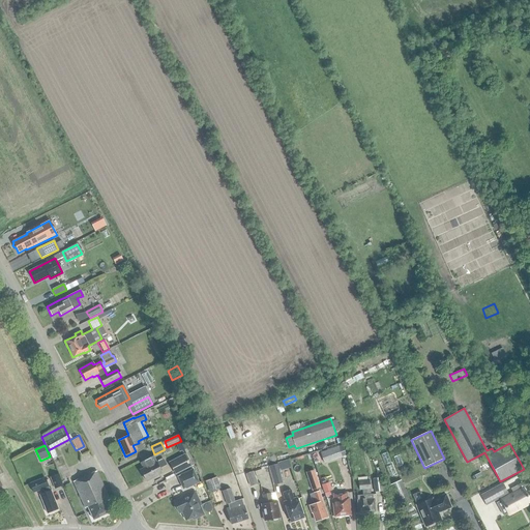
[(321,451),(324,462),(346,455),(342,445),(321,451)]
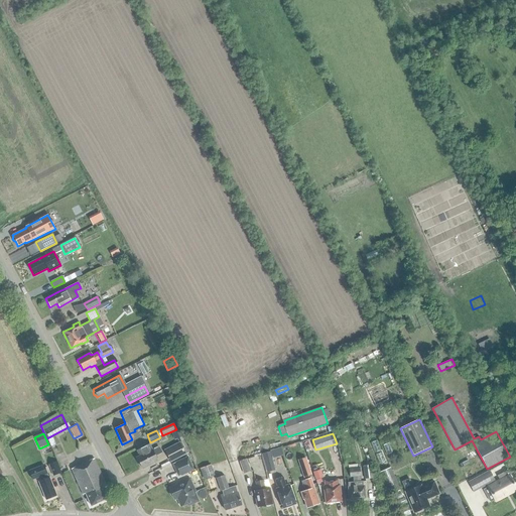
[(164,450),(170,463),(186,455),(185,454),(180,443),(179,442),(164,450)]
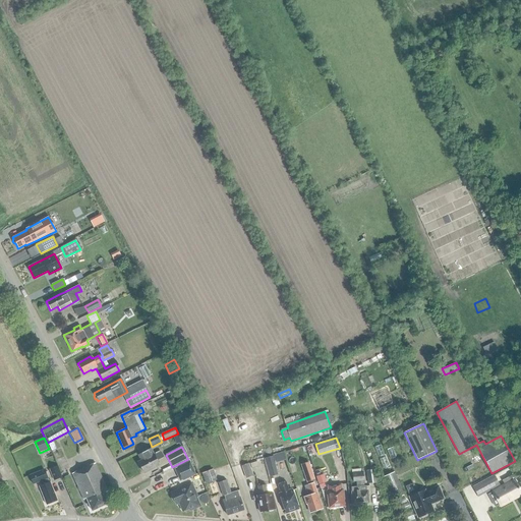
[(136,462),(143,473),(159,465),(156,460),(162,457),(160,452),(154,455),(150,448),(136,455),(139,460),(136,462)]
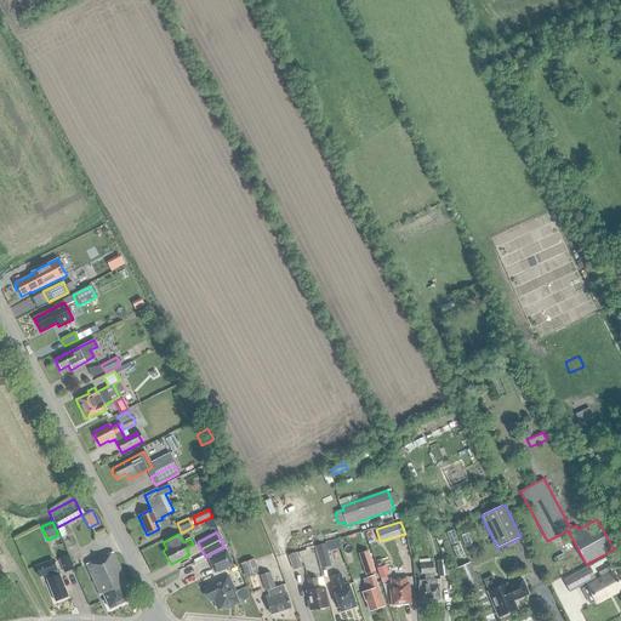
[(331,567),(325,543),(315,547),(322,569),(331,567)]
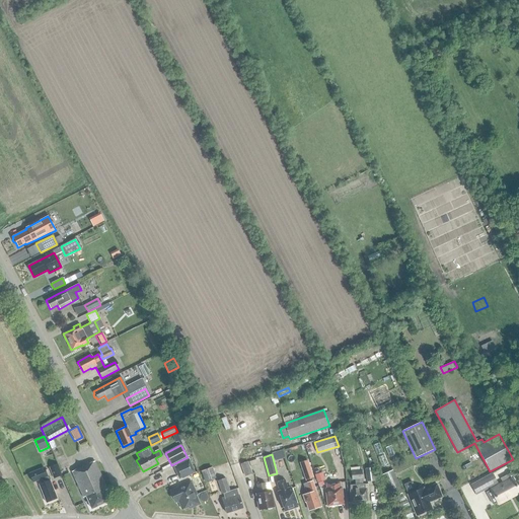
[(262,458),(248,462),(250,467),(263,463),(262,458)]
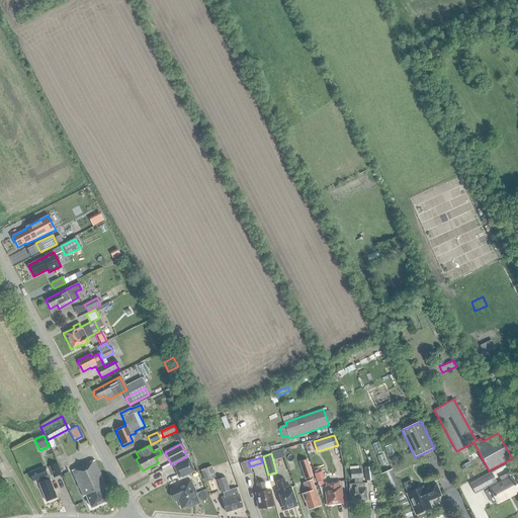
[(173,466),(179,480),(194,472),(188,458),(173,466)]
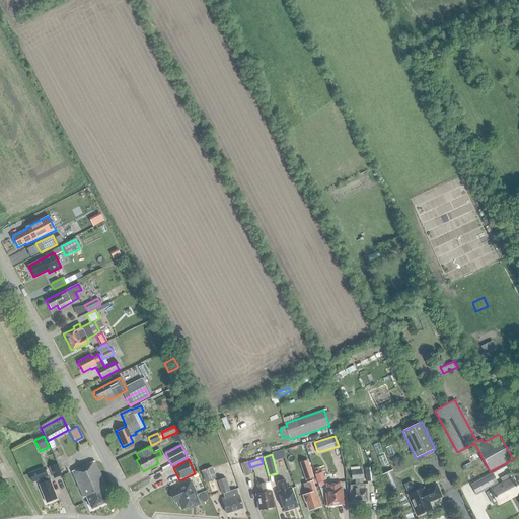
[(514,461),(508,464),(512,470),(518,467),(514,461)]
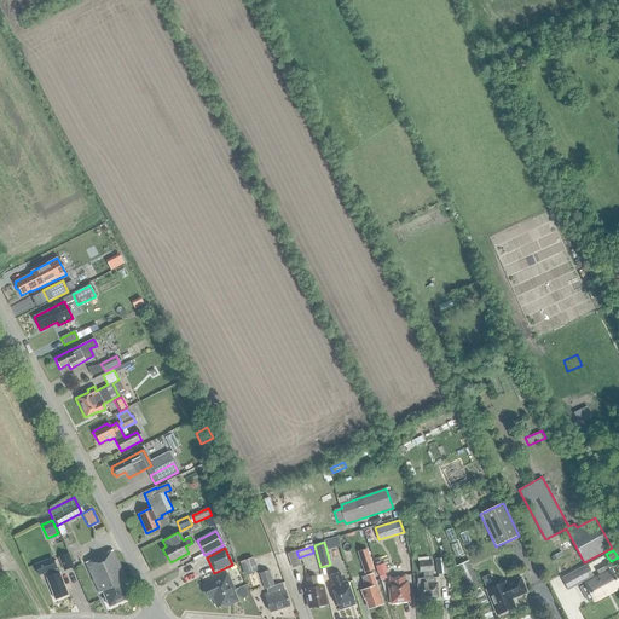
[(102,593),(109,607),(129,597),(125,586),(128,584),(113,551),(86,563),(99,594),(102,593)]
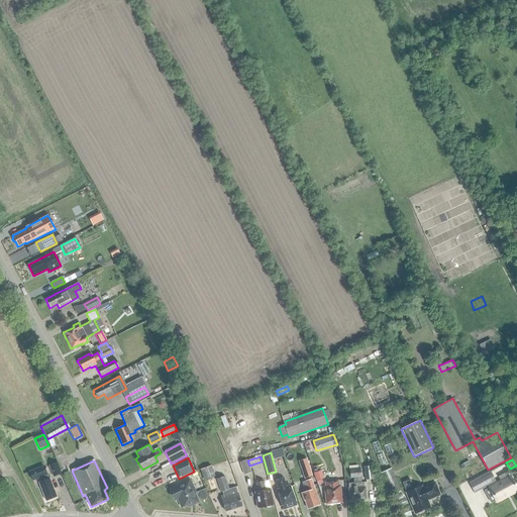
[(245,460),(239,462),(244,474),(249,472),(245,460)]
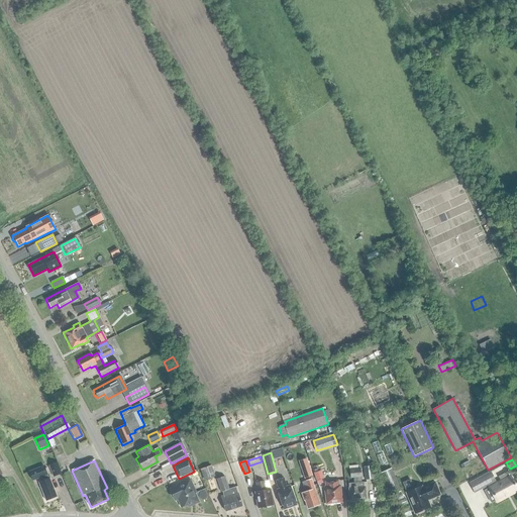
[(61,474),(56,462),(48,466),(53,477),(61,474)]
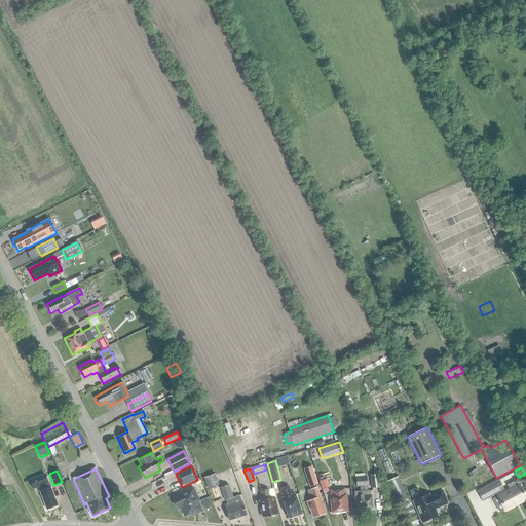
[(317,485),(313,473),(306,475),(310,487),(317,485)]
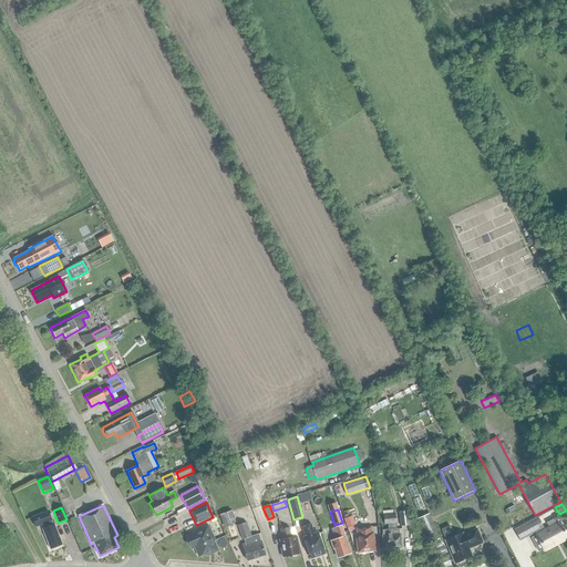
[(47,527),(42,529),(50,549),(62,545),(53,525),(52,521),(48,511),(31,517),(35,528),(45,524),(47,527)]
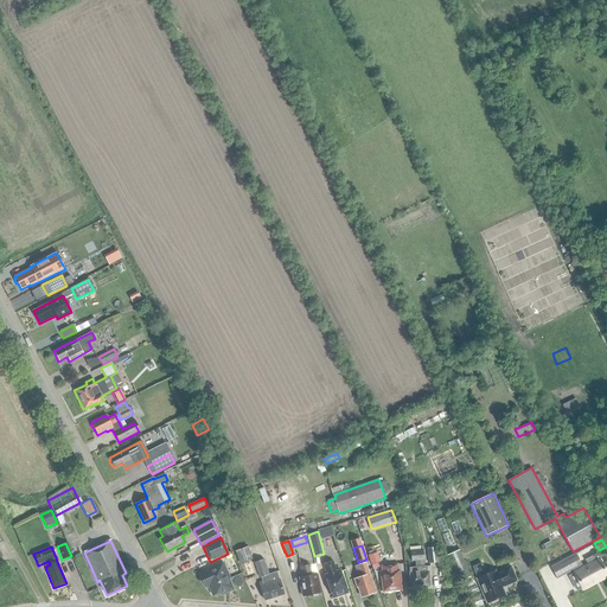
[(253,560),(248,547),(235,551),(240,564),(253,560)]
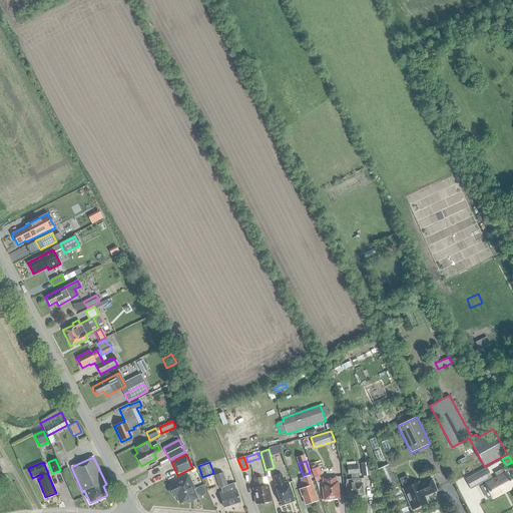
[(361,464),(363,477),(372,476),(370,462),(361,464)]
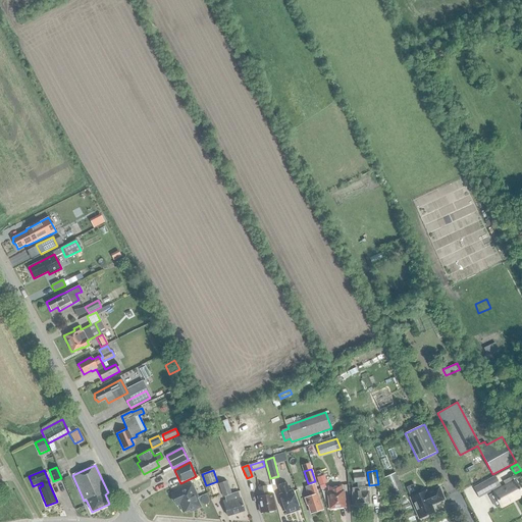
[(385,477),(383,478),(393,501),(405,497),(395,472),(384,476),(385,477)]
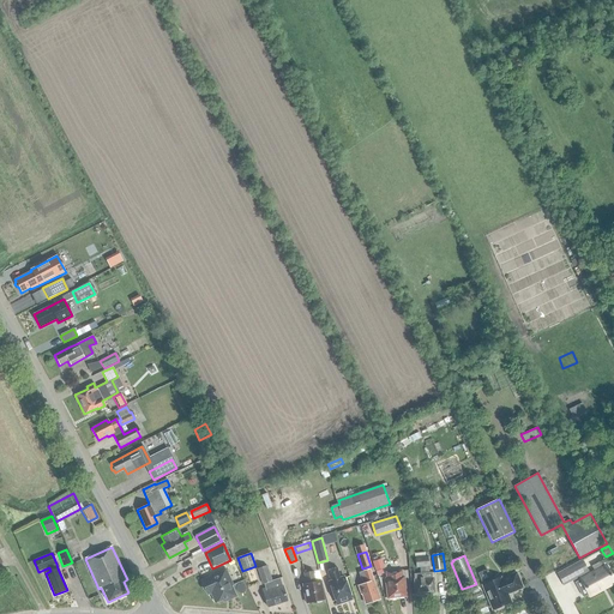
[(414,573),(416,593),(434,591),(433,578),(432,578),(432,572),(429,572),(428,557),(416,557),(416,566),(420,566),(420,573),(414,573)]
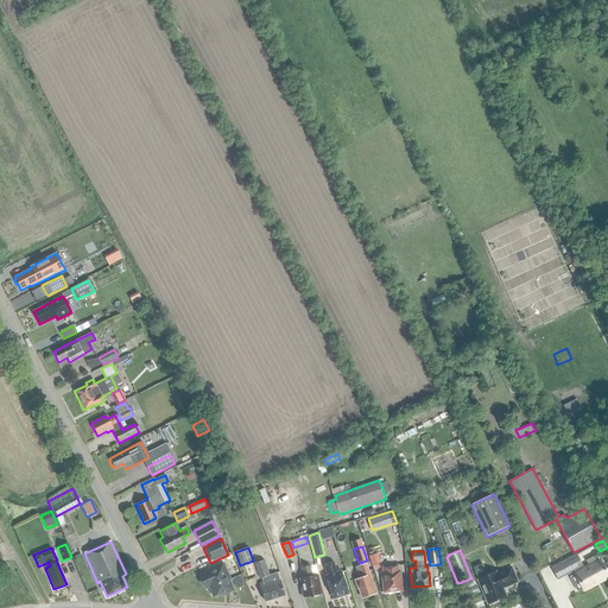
[(372,570),(381,568),(378,553),(368,555),(372,570)]
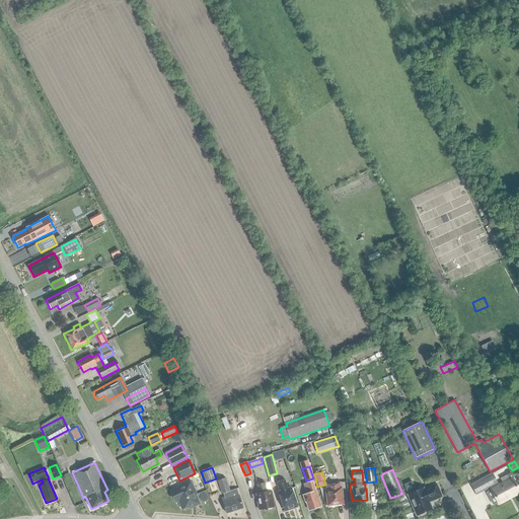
[(497,483),(492,473),(470,485),(475,495),(497,483)]
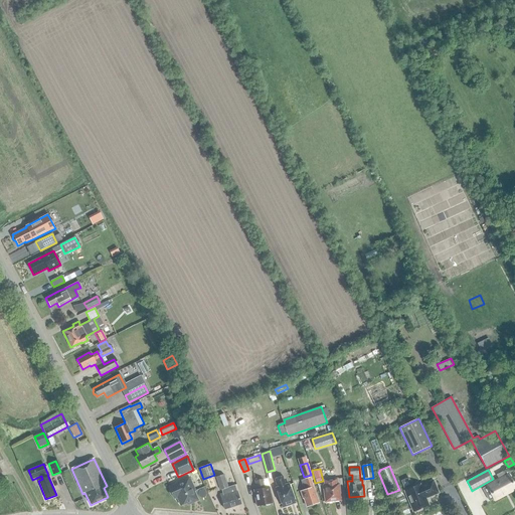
[(514,488),(514,487),(508,475),(506,476),(504,471),(496,475),(499,480),(483,488),(489,500),(494,498),(494,499),(514,488)]
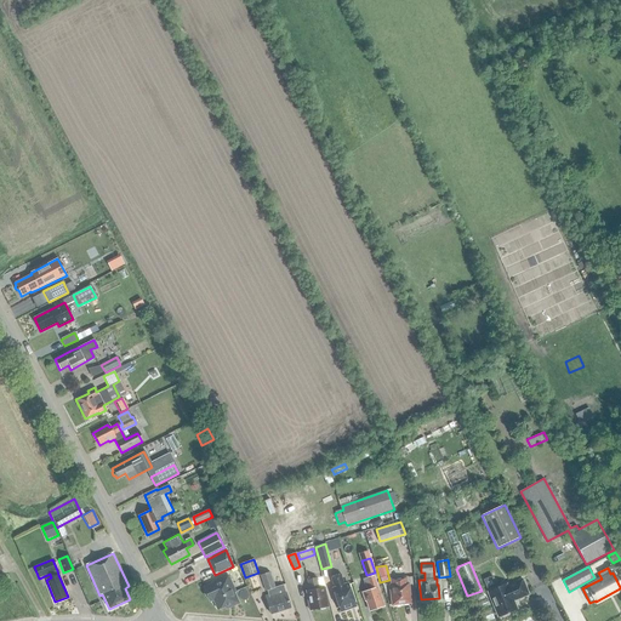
[(265,591),(266,591),(267,594),(263,596),(269,615),(289,610),(283,590),(275,592),(269,573),(260,576),(265,591)]
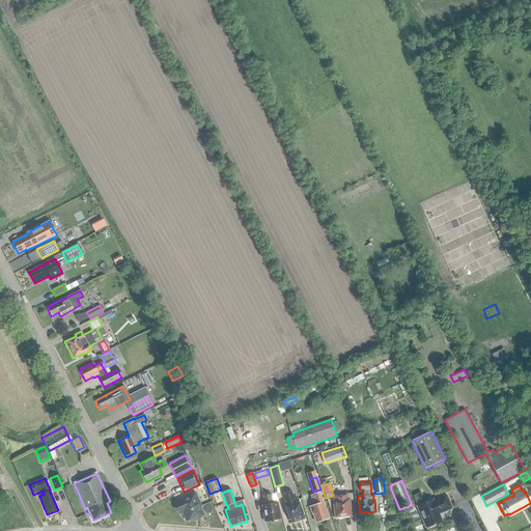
[(303,519),(306,518),(305,515),(304,515),(298,499),(295,500),(291,491),(283,494),(286,503),(284,504),(291,521),(289,522),(290,524),(299,521),(299,519),(302,518),(303,519)]
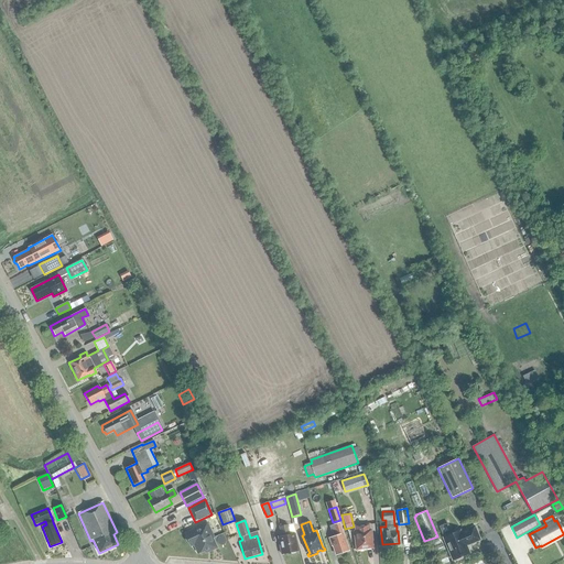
[(339,522),(329,525),(333,537),(329,538),(332,545),(333,544),(336,555),(342,553),(340,552),(348,550),(339,522)]
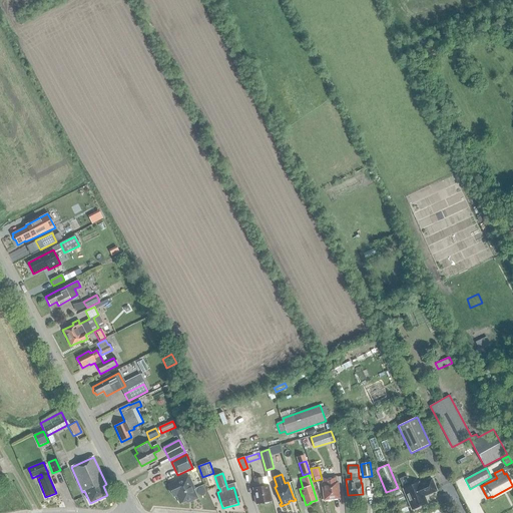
[(403,487),(401,488),(406,500),(408,499),(412,509),(422,505),(421,504),(426,502),(425,499),(433,496),(429,488),(435,485),(432,478),(419,483),(419,482),(411,485),(407,476),(405,477),(399,479),(403,487)]
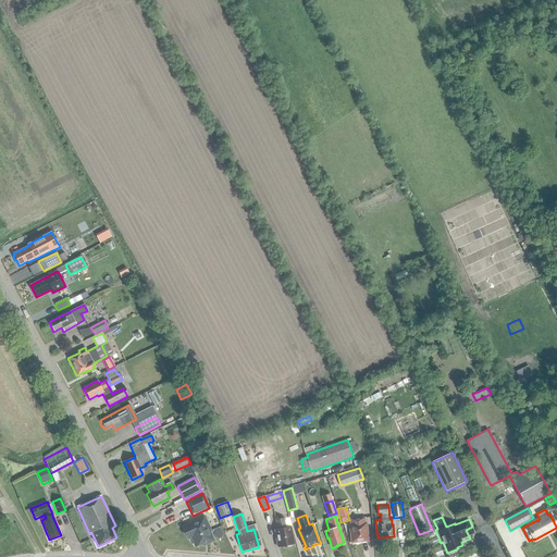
[(183,529),(184,534),(186,537),(187,537),(188,540),(190,539),(195,547),(206,542),(207,544),(213,542),(209,532),(210,531),(203,518),(189,524),(189,527),(183,529)]
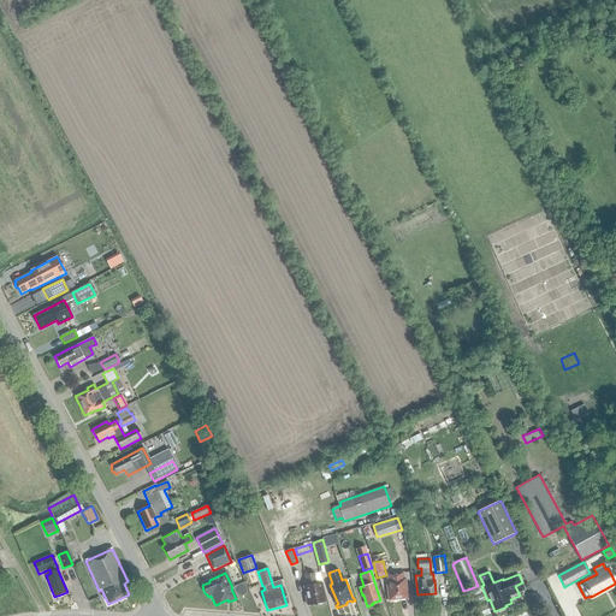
[(306,585),(304,585),(308,605),(323,602),(319,582),(314,584),(313,573),(303,574),(306,585)]
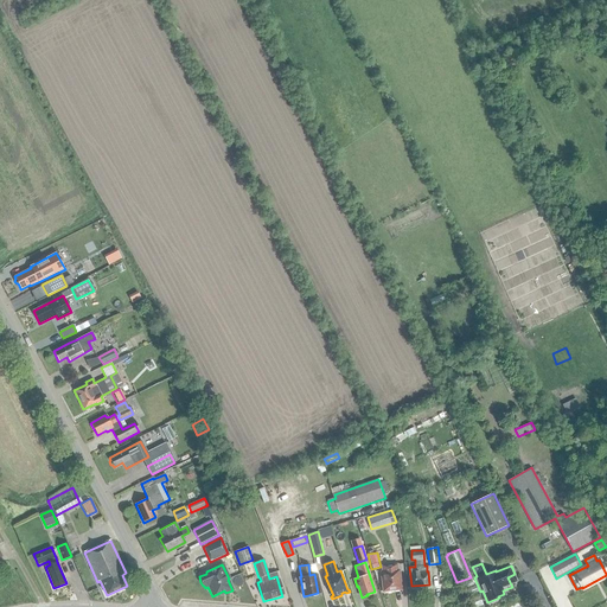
[(393,590),(401,589),(398,572),(397,572),(397,566),(382,567),(382,573),(381,573),(383,592),(385,590),(387,592),(391,592),(393,590)]
